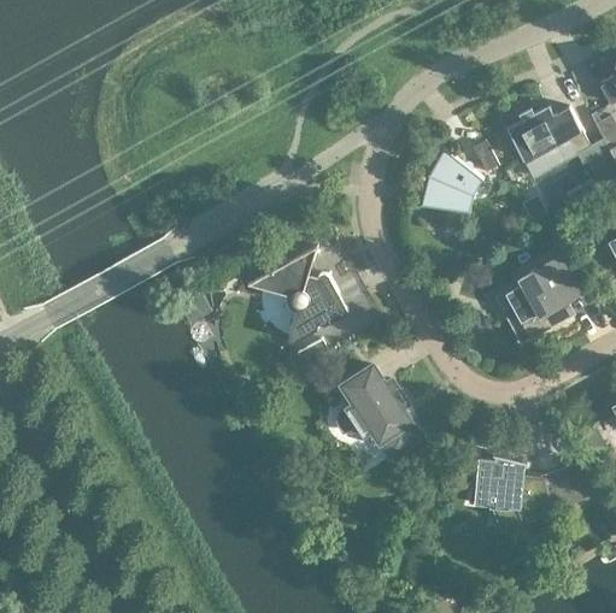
[(615,69),(615,75),(599,84),(611,106),(615,102),(615,64),(614,65),(615,69)]
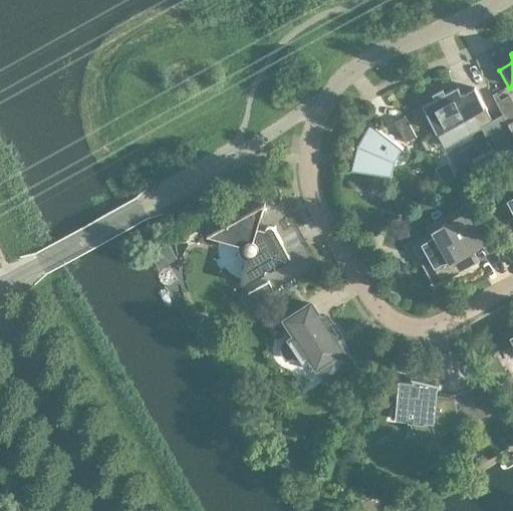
[(434,102),(422,108),(436,135),(471,115),(470,114),(471,114),(484,138),(489,136),(506,125),(502,117),(491,123),(476,95),(464,102),(457,89),(444,96),(442,91),(431,97),(434,102)]
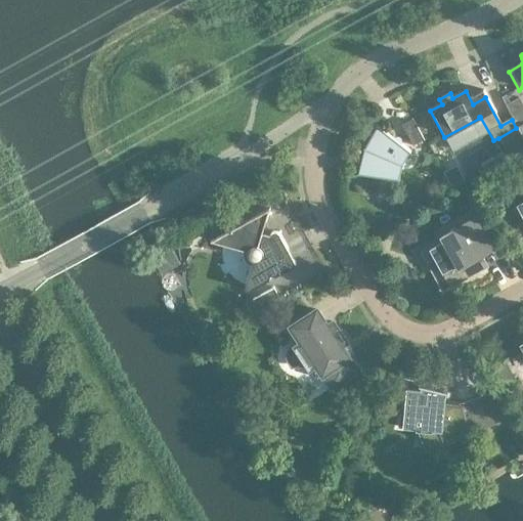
[(411,121),(400,127),(412,148),(424,142),(411,121)]
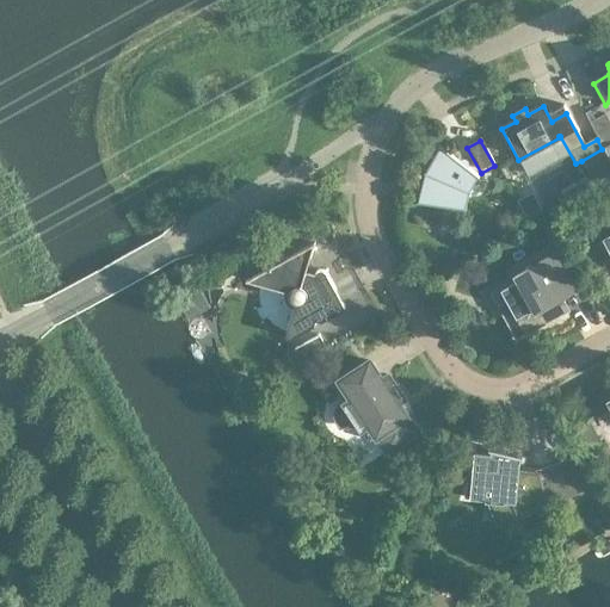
[(416,205),(464,211),(469,193),(479,178),(438,148),(423,175),(416,205)]
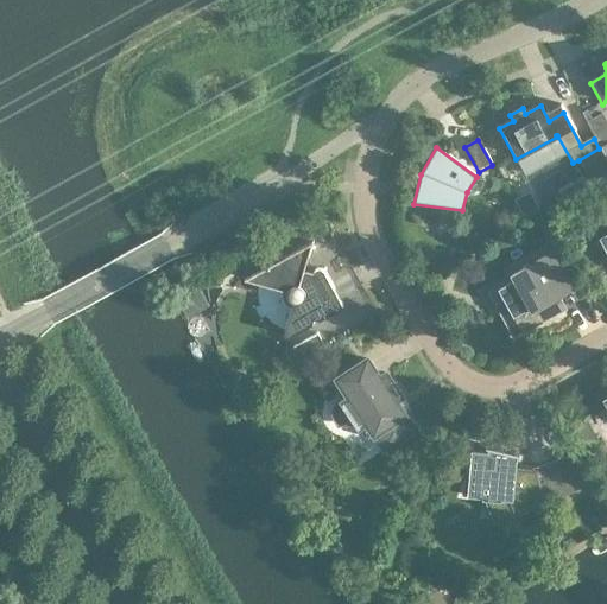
[(529,196),(514,204),(524,221),(538,214),(529,196)]
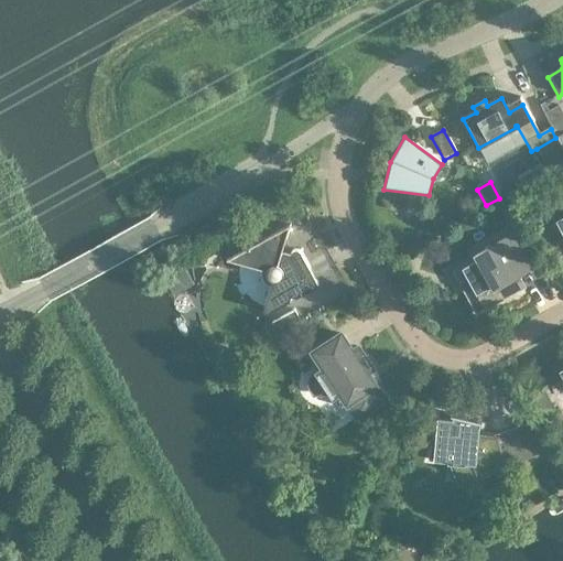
[(292,254),(291,255),(290,255),(290,257),(281,255),(289,227),(261,243),(256,240),(255,246),(226,261),(261,272),(261,276),(261,279),(264,284),(267,287),(270,288),(263,312),(263,313),(264,314),(266,315),(267,315),(268,315),(289,303),(290,299),(294,300),(295,300),(315,289),(316,289),(316,288),(316,287),(316,286),(300,255),(299,254),(298,252),(296,252),(294,252),(293,252),(292,254)]
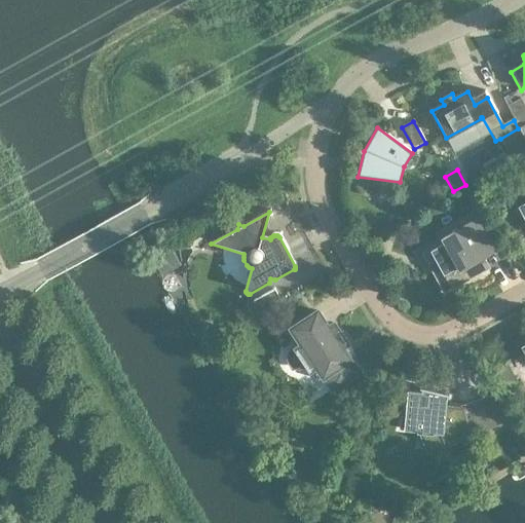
[(442,240),(444,244),(433,250),(440,263),(429,268),(444,294),(466,282),(464,277),(472,273),(474,277),(488,270),(482,259),(494,253),(477,221),(442,240)]
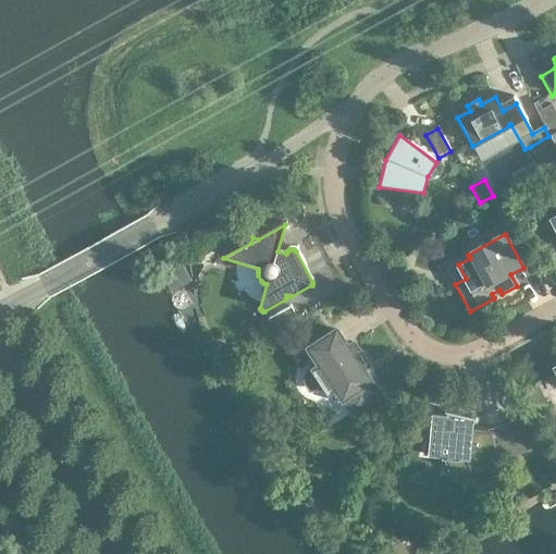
[(431,262),(443,266),(451,243),(437,238),(431,262)]
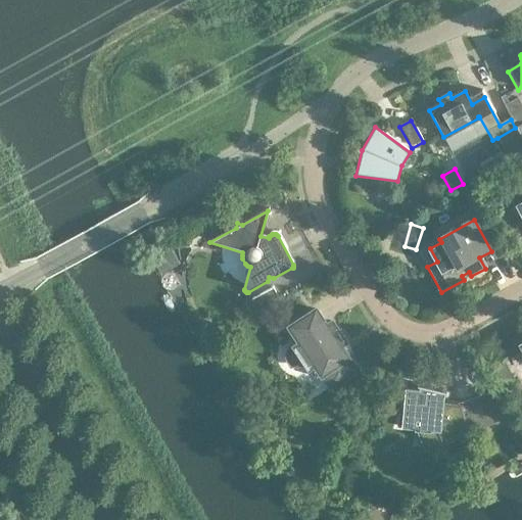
[(250,301),(256,312),(278,300),(273,290),(250,301)]
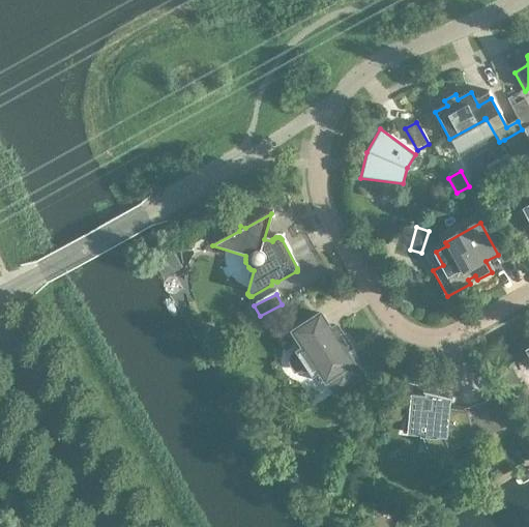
[(304,349),(301,352),(294,356),(293,357),(292,358),(291,360),(291,362),(291,364),(292,367),(292,368),(294,370),(295,371),(297,372),(299,372),(302,372),(303,371),(309,368),(320,385),(332,377),(341,390),(360,378),(344,352),(349,348),(335,328),(330,332),(320,316),(293,333),(304,349)]
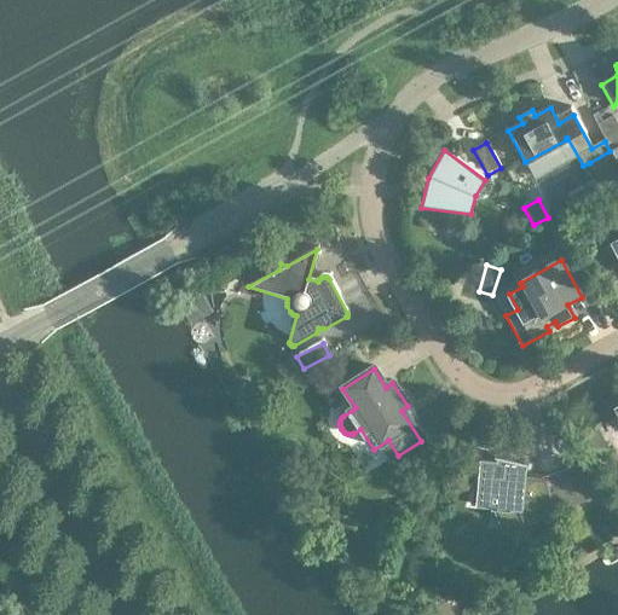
[(475,493),(471,508),(491,510),(490,511),(509,514),(510,511),(521,512),(526,524),(550,515),(550,516),(587,503),(569,470),(541,480),(542,483),(525,482),(526,466),(527,468),(527,465),(494,458),(494,459),(496,460),(496,463),(479,460),(477,493),(475,493)]
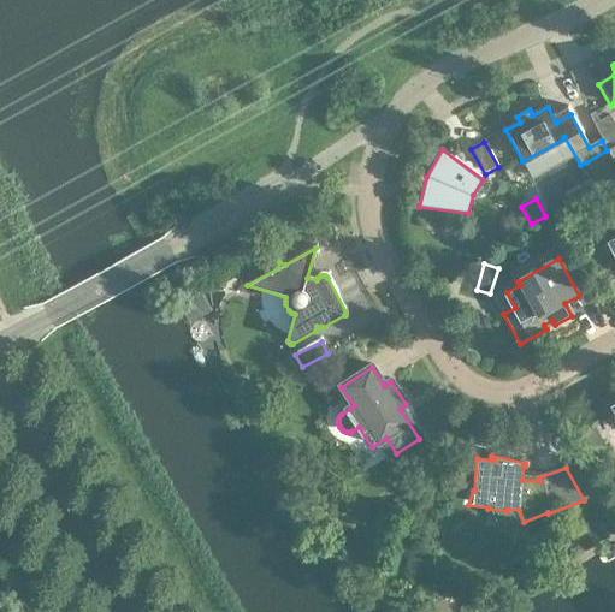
[(597,520),(583,526),(592,545),(607,538),(597,520)]
